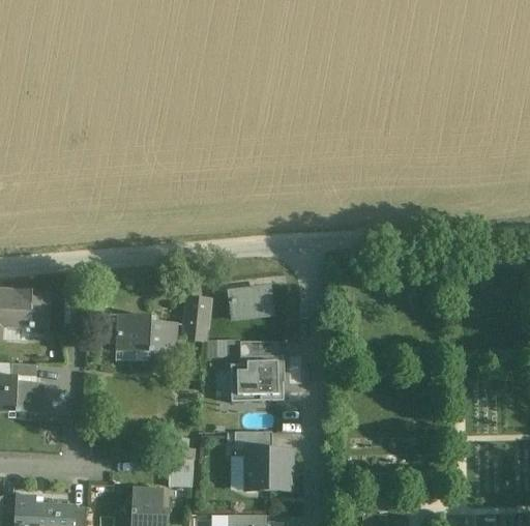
[(269,287),(230,292),(233,318),(272,313),(269,287)]
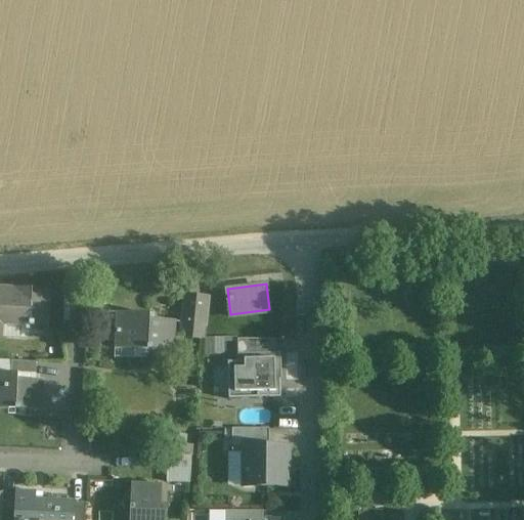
[(32,288),(0,286),(0,336),(1,336),(1,334),(25,335),(25,332),(43,332),(43,323),(48,323),(49,295),(32,294),(32,288)]
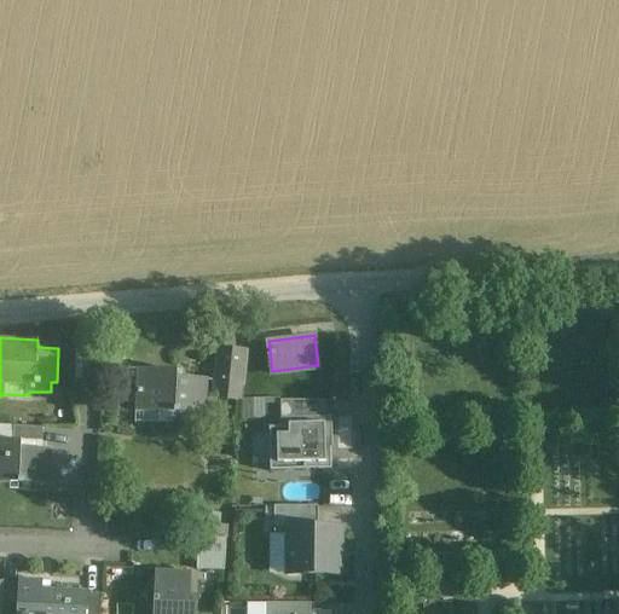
[(116,340),(102,339),(102,365),(115,365),(116,340)]
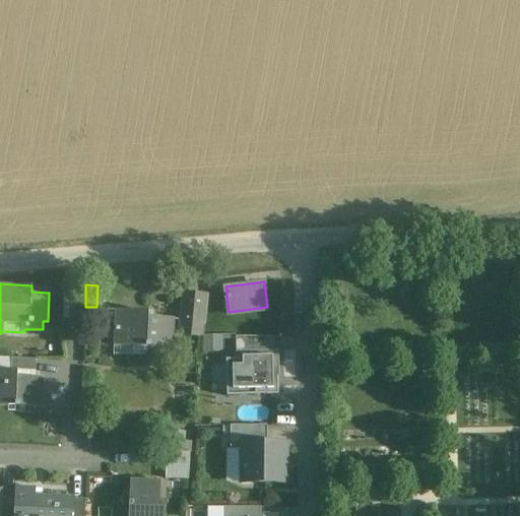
[(85,287),(70,287),(69,308),(69,316),(84,316),(85,287)]
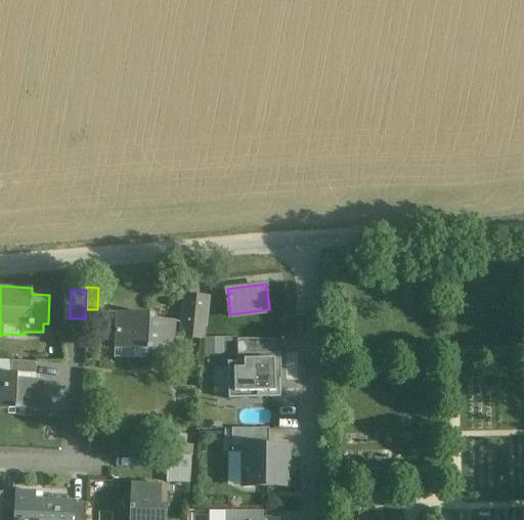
[(210,297),(183,294),(181,320),(207,322),(210,297)]
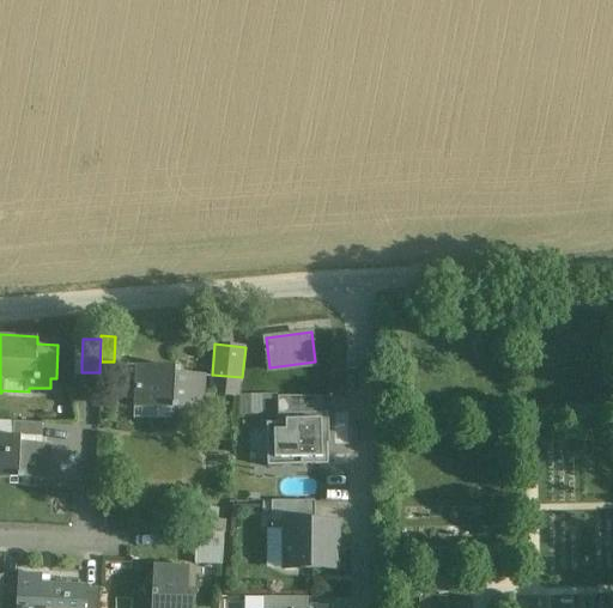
[(114,362),(101,362),(99,380),(113,380),(114,362)]
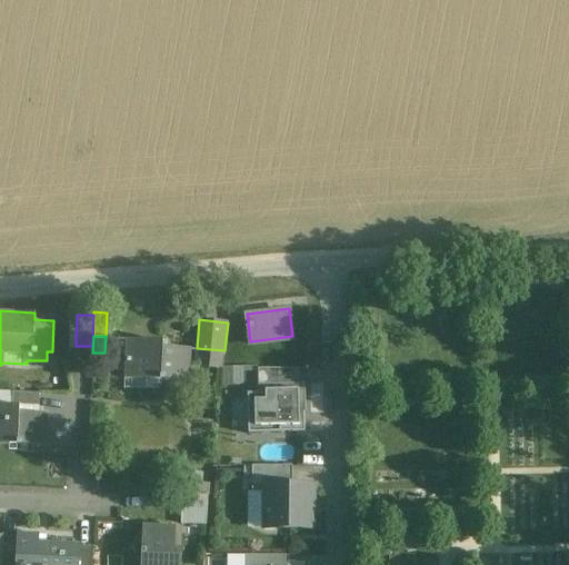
[(161,337),(112,336),(111,352),(125,352),(123,375),(189,377),(190,346),(161,346),(161,337)]
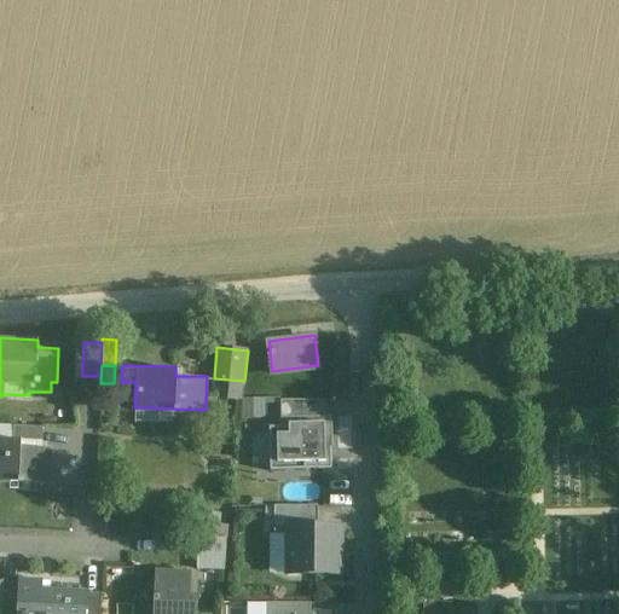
[(244,381),(214,378),(213,394),(243,397),(244,381)]
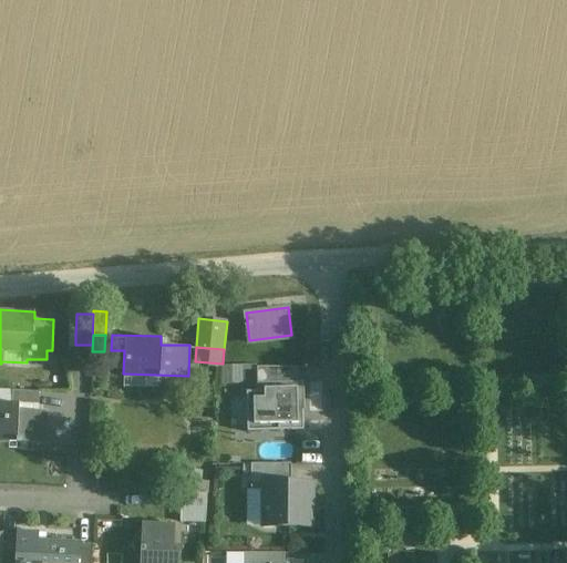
[(223,364),(223,381),(243,381),(243,364),(223,364)]
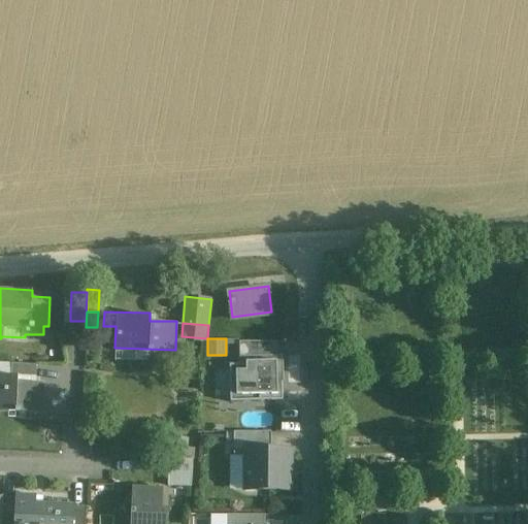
[(276,338),(238,339),(239,362),(229,362),(230,399),(283,398),(282,354),(276,354),(276,338)]
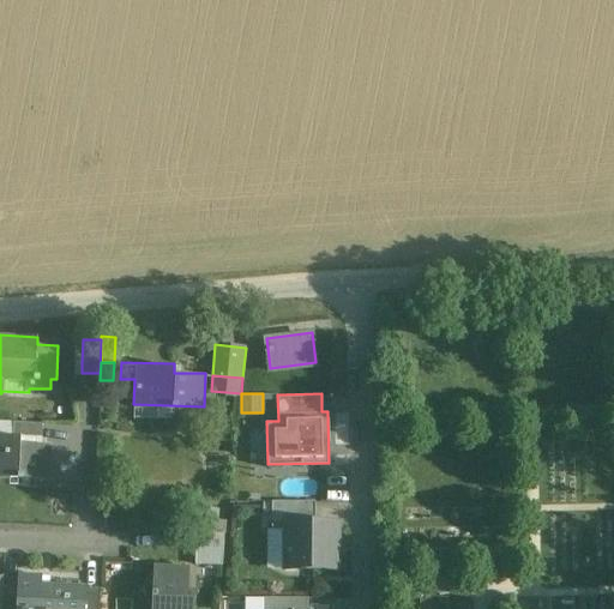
[(43,421),(0,418),(0,434),(20,435),(20,444),(42,445),(43,421)]
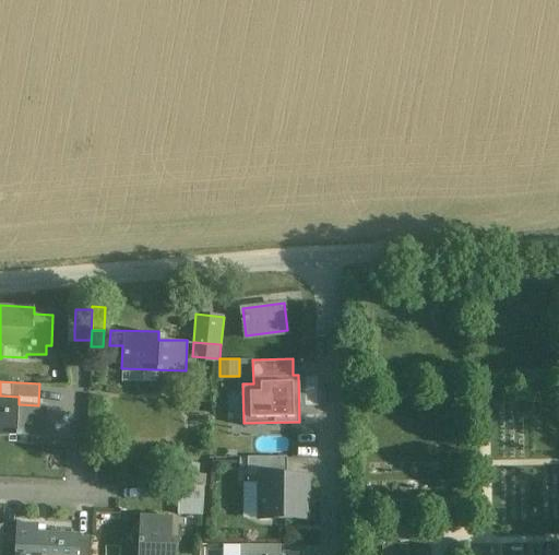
[(0,396),(0,434),(45,436),(45,405),(38,405),(19,404),(19,397),(0,396)]
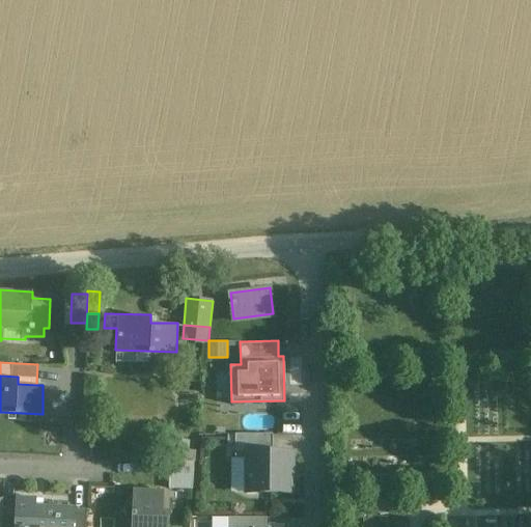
[(272,432),(234,432),(234,455),(244,455),(244,492),(294,492),(294,449),(272,449),(272,432)]
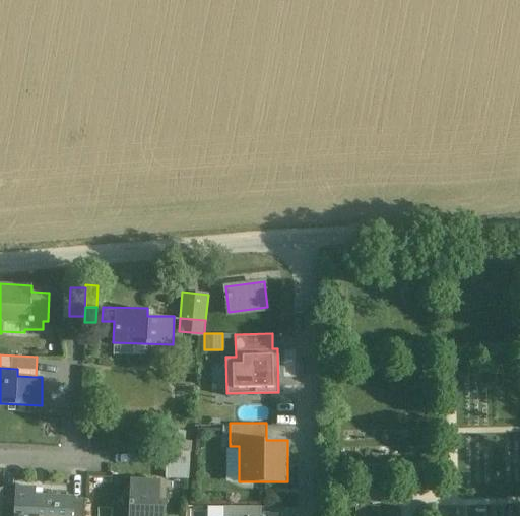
[(190,450),(166,449),(165,462),(189,463),(190,450)]
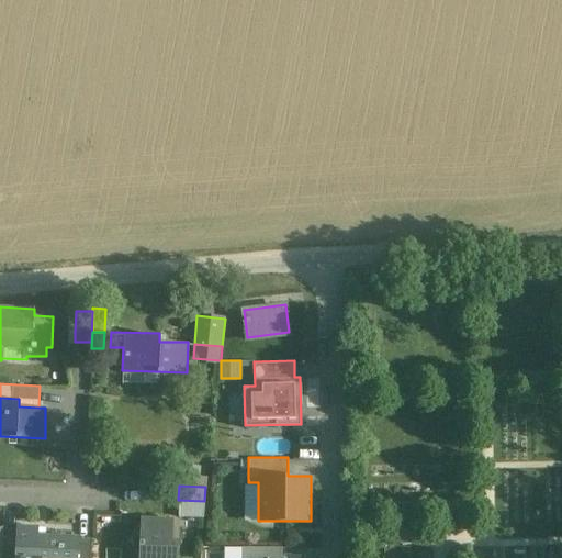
[(204,501),(178,500),(177,515),(203,516),(204,501)]
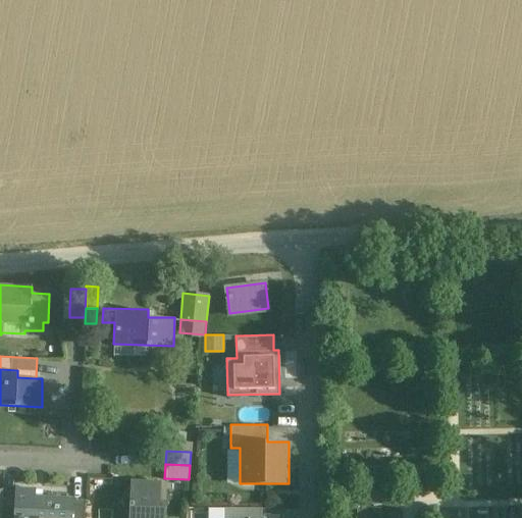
[(160,480),(131,478),(128,517),(165,517),(166,506),(159,506),(160,480)]
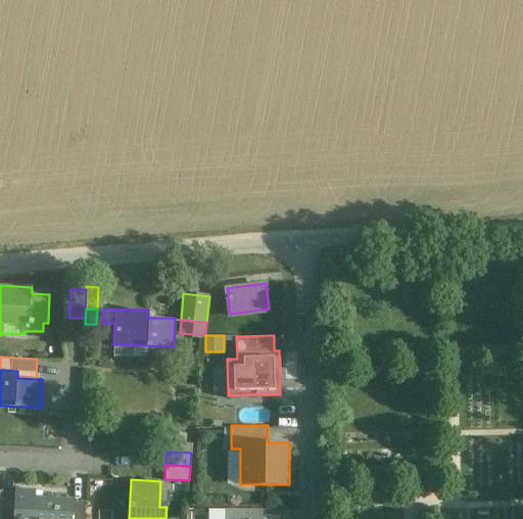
[(73,498),(35,496),(35,489),(15,487),(13,518),(72,518),(73,499),(73,498)]
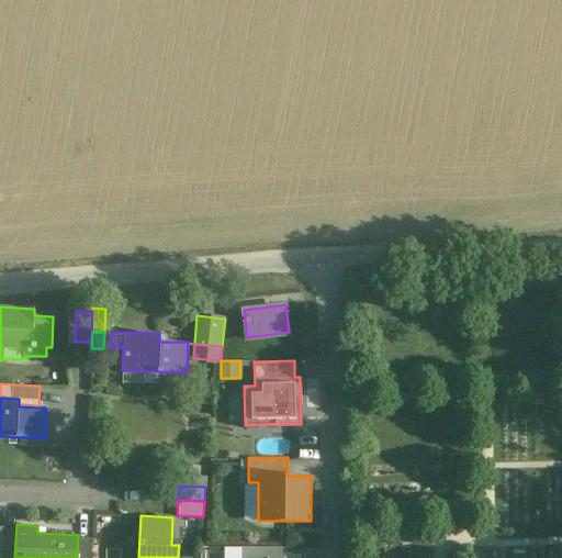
[(90,557),(91,537),(78,536),(77,557),(90,557)]
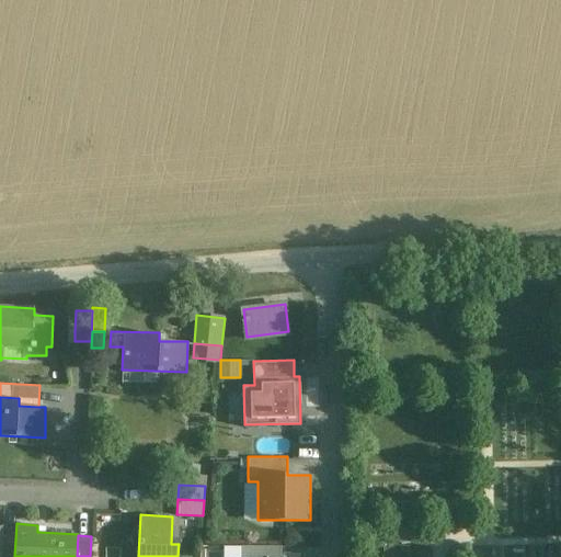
[(281,556),(282,544),(241,544),(241,556),(281,556)]
